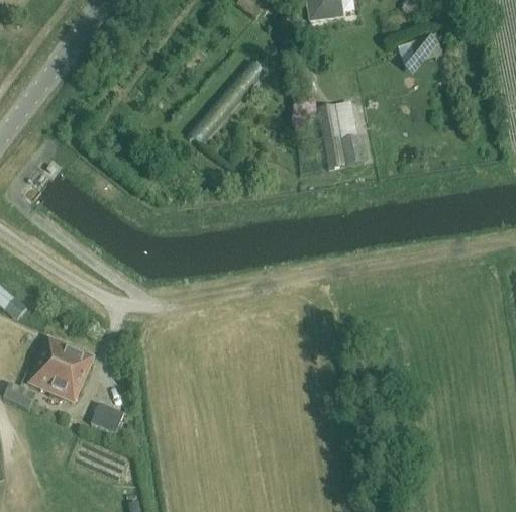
[(307,0),(310,20),(343,15),(340,0),(307,0)]
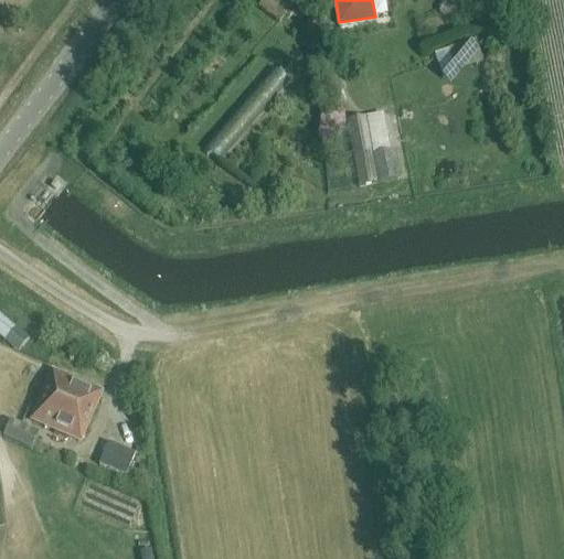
[(475,36),(436,51),(444,72),(482,57),(475,36)]
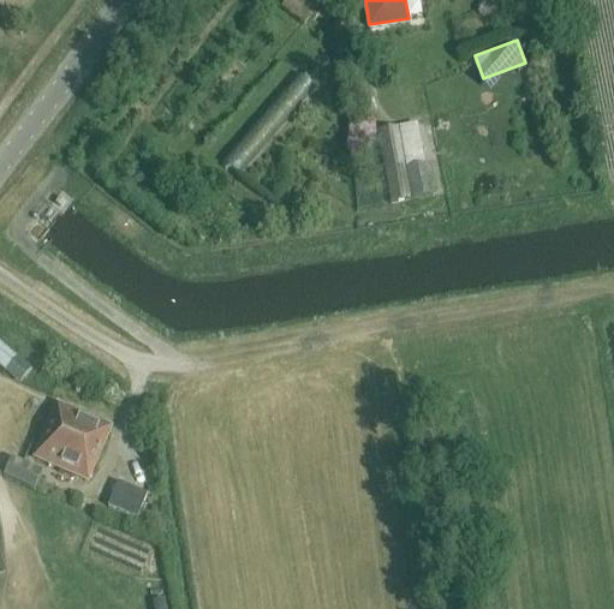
[(406,159),(435,154),(428,115),(399,120),(406,159)]
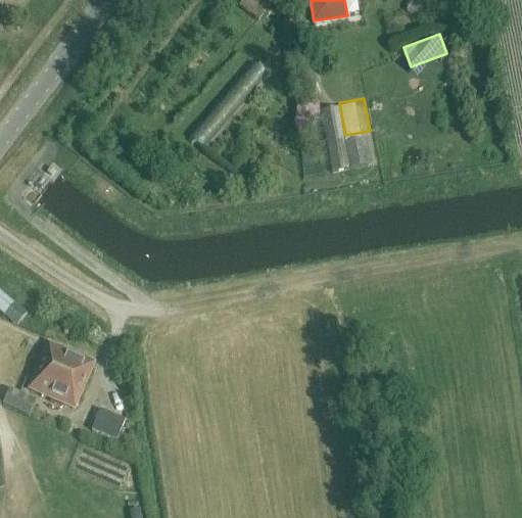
[(320,107),(332,171),(371,163),(365,133),(345,137),(339,104),(320,107)]
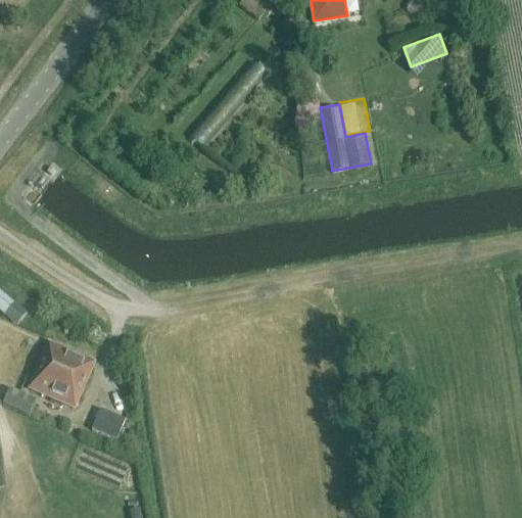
[(0,287),(0,304),(7,311),(15,300),(0,287)]
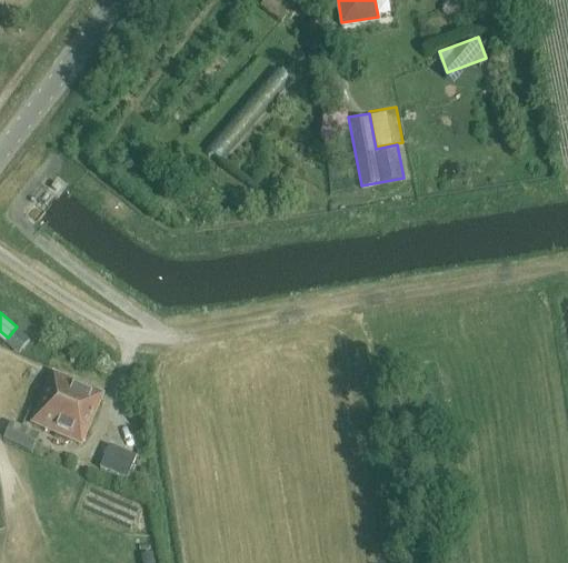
[(81,440),(101,393),(55,372),(35,420),(81,440)]
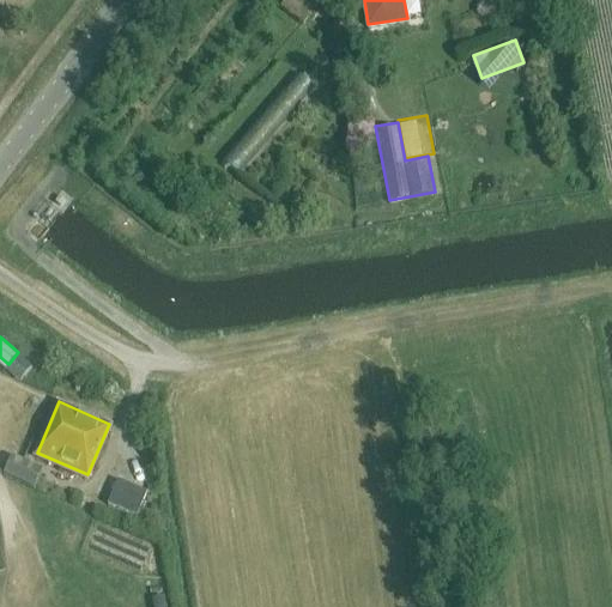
[(36,484),(42,469),(12,455),(5,471),(36,484)]
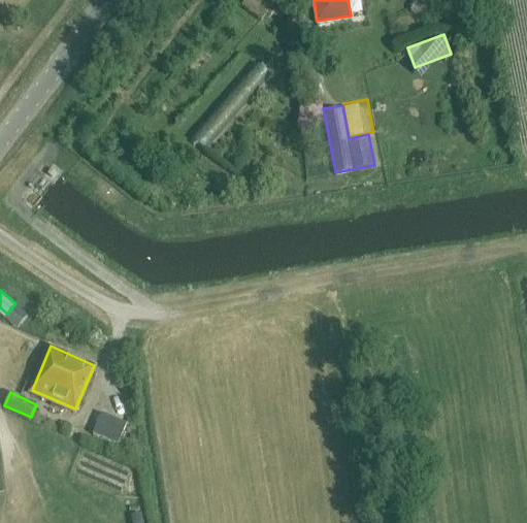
[(93,432),(119,443),(127,422),(102,411),(93,432)]
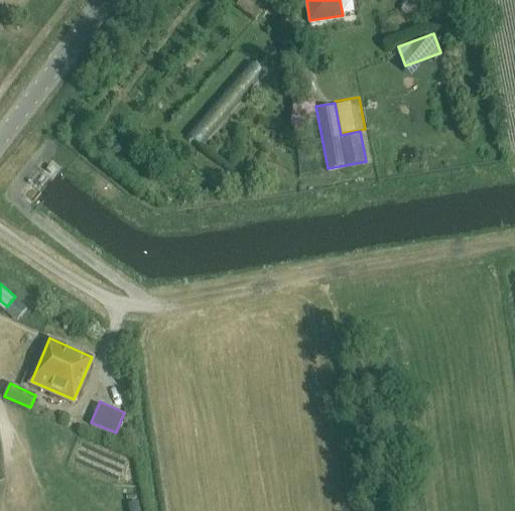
All buildings are outlined.
